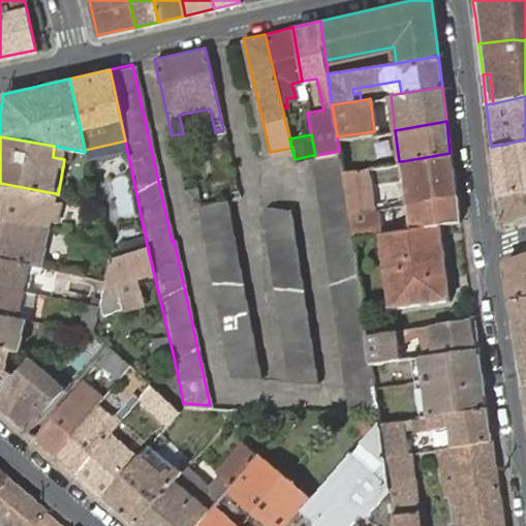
[(525,188),(525,140),(491,147),(496,194),(525,188)]
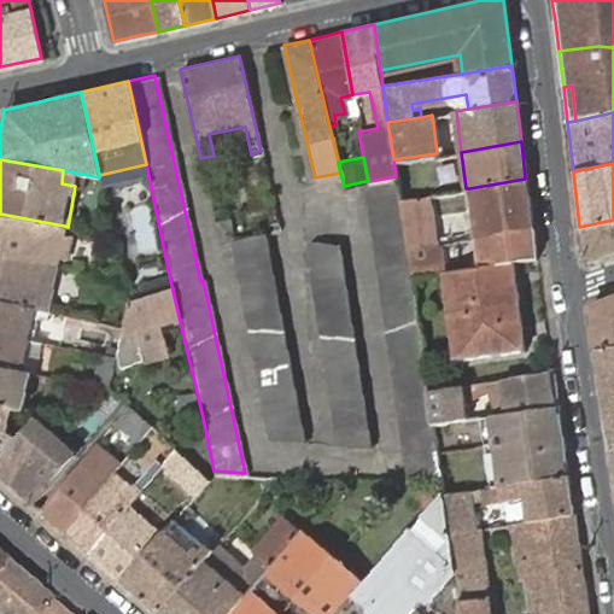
[(366,181),(408,478),(439,478),(436,450),(431,422),(427,390),(410,274),(407,247),(399,200),(396,176),(368,181),(366,181)]
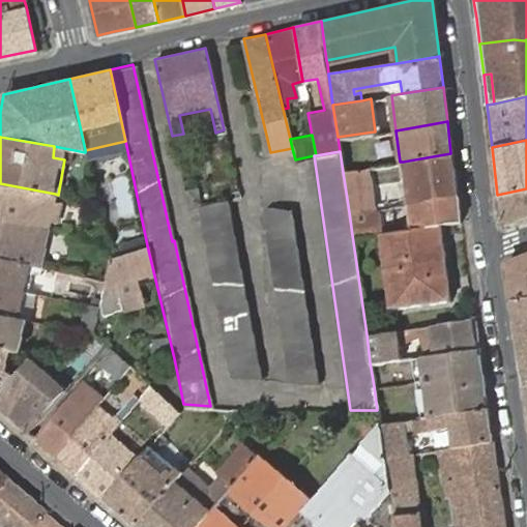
[(457,195),(450,153),(403,162),(408,202),(409,202),(457,195)]
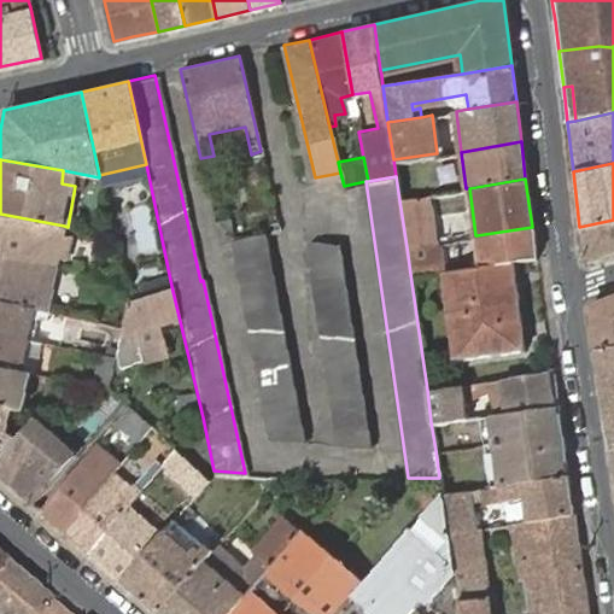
[(428,196),(399,200),(407,247),(434,243),(428,196)]
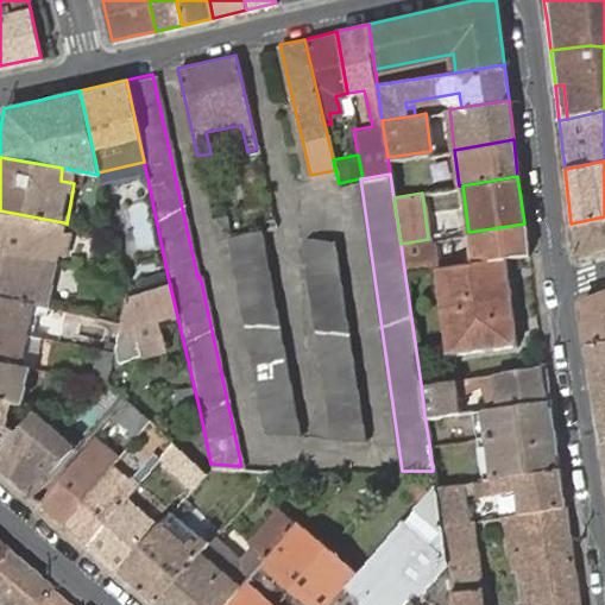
[(63,222),(0,210),(0,250),(56,260),(57,252),(64,254),(69,232),(61,231),(63,222)]
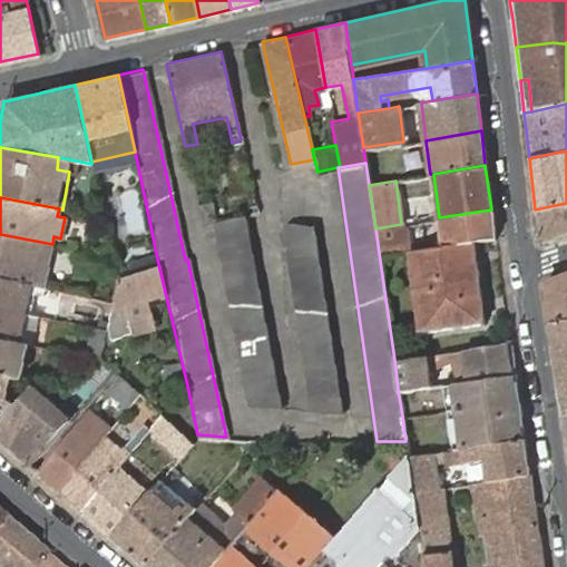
[(211,199),(197,202),(203,223),(204,224),(215,222),(211,199)]
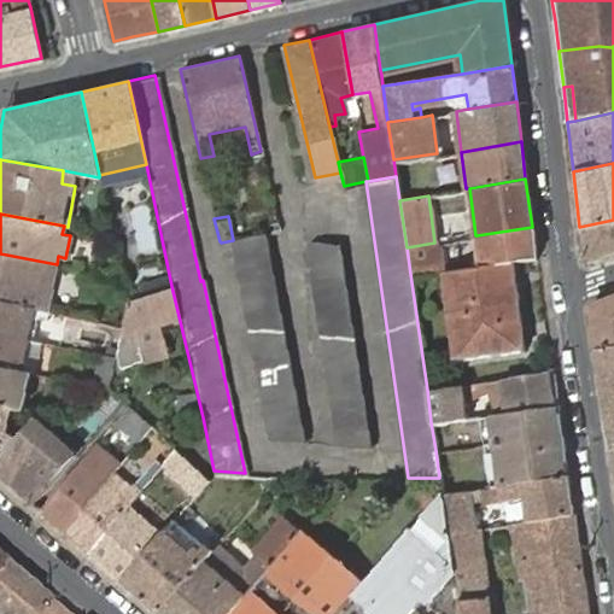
[(264,222),(267,232),(278,229),(279,227),(276,218),(264,222)]
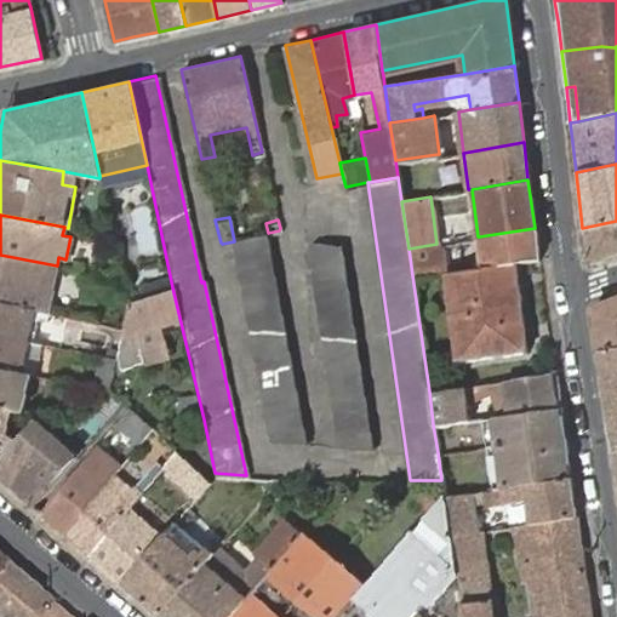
[(587,262),(616,251),(616,221),(582,228),(587,262)]
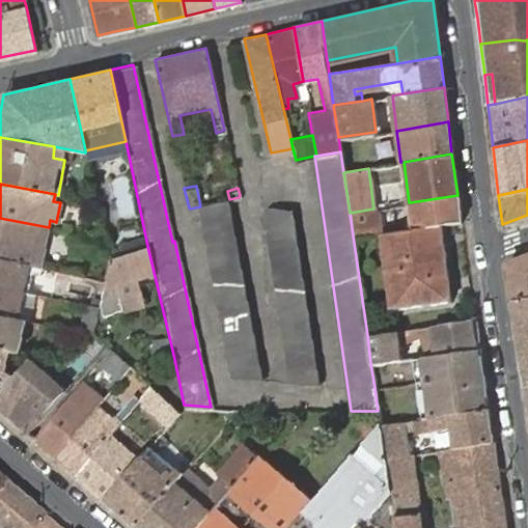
[(461,220),(457,195),(410,202),(411,209),(413,226),(422,225),(440,223),(457,220),(461,220)]
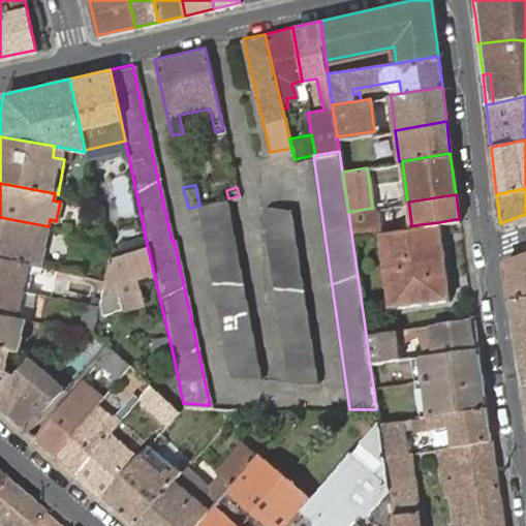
[(226,198),(199,206),(231,373),(260,376),(226,198)]
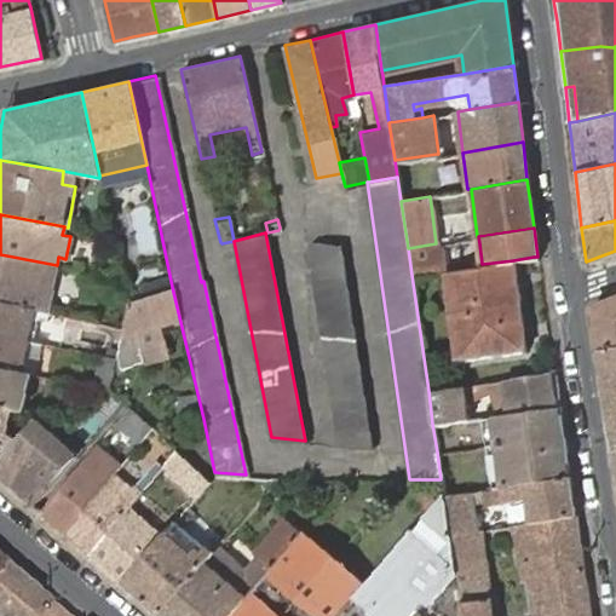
[(477,236),(439,242),(441,251),(479,243),(478,236),(477,236)]
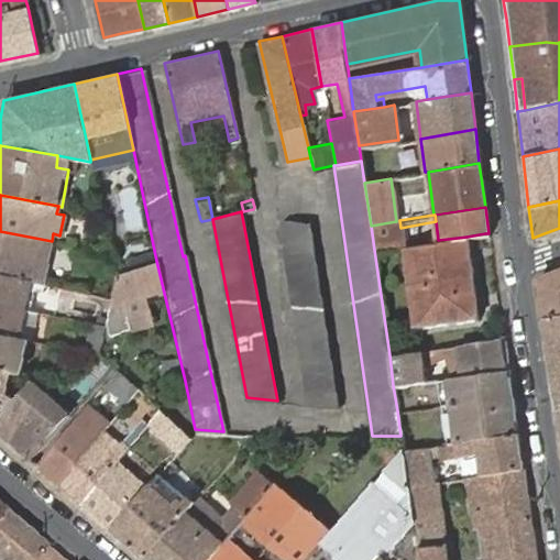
[(280,222),(309,404),(338,406),(309,221),(283,218),(280,222)]
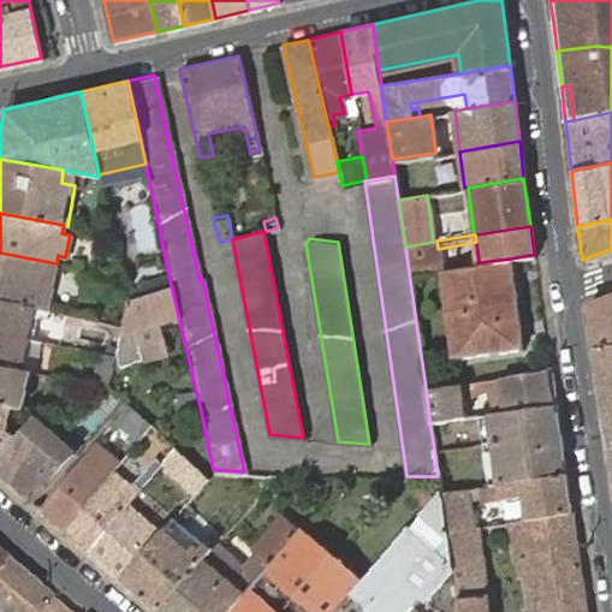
[(433,242),(405,247),(409,273),(440,268),(437,241),(433,242)]
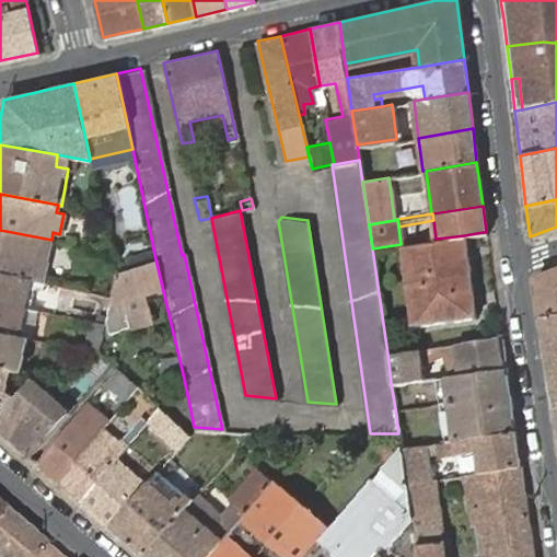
[(44,281),(51,240),(0,230),(0,271),(43,280),(44,281)]
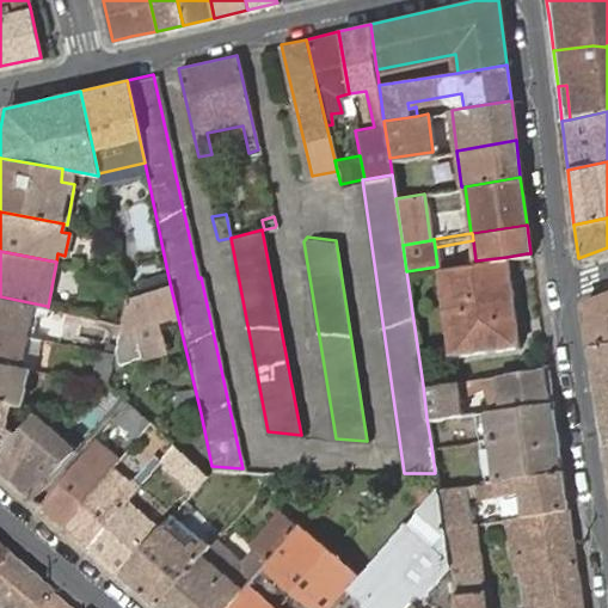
[(507,257),(486,259),(476,260),(441,266),(444,298),(448,323),(449,332),(456,332),(460,352),(519,345),(507,257)]
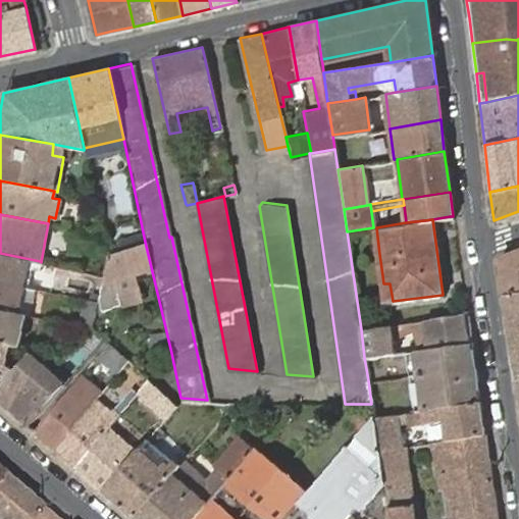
[(116,251),(136,245),(134,236),(114,240),(116,251)]
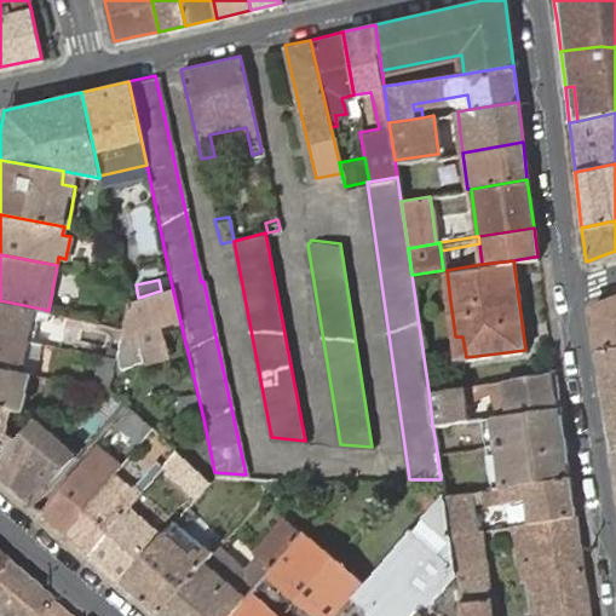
[(179,317),(172,287),(161,291),(138,298),(128,301),(122,326),(116,353),(120,368),(143,361),(133,330),(148,327),(153,324),(166,321),(179,317)]
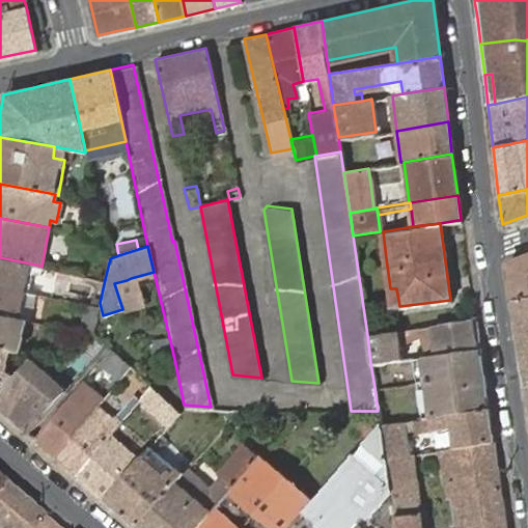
[(527,252),(506,260),(511,301),(527,298),(527,252)]
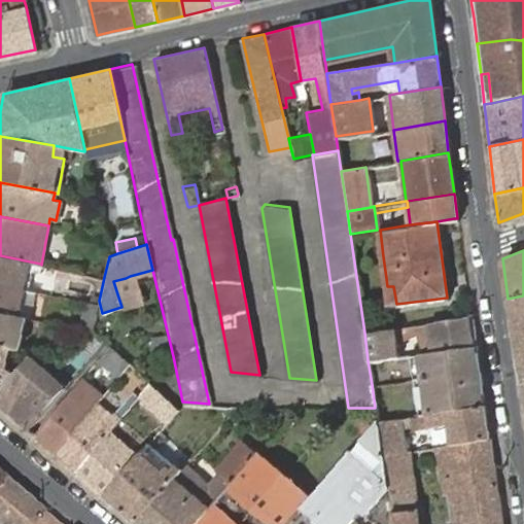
[(40,264),(0,255),(0,284),(24,289),(28,269),(39,272),(40,264)]
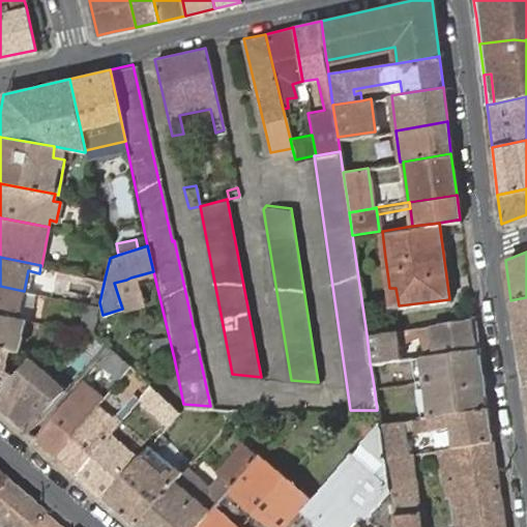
[(96,301),(99,277),(81,275),(79,299),(96,301)]
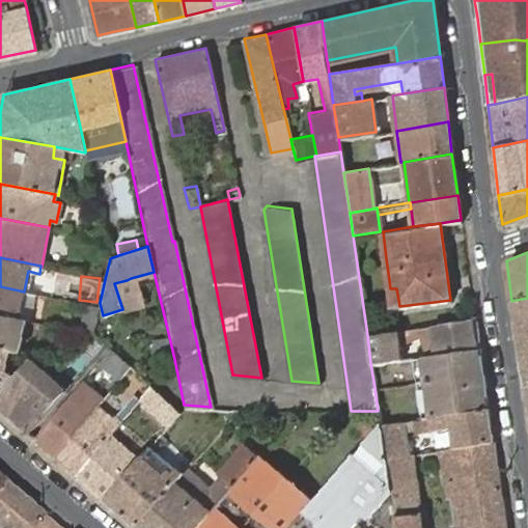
[(31,293),(24,292),(0,286),(0,315),(19,318),(24,318),(27,321),(31,293)]
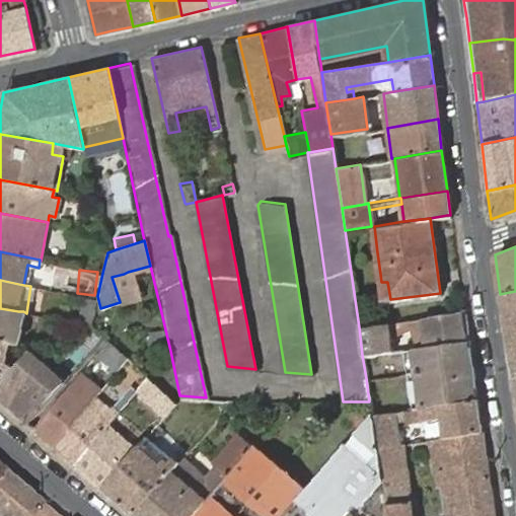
[(515,291),(500,294),(509,351),(515,349),(515,291)]
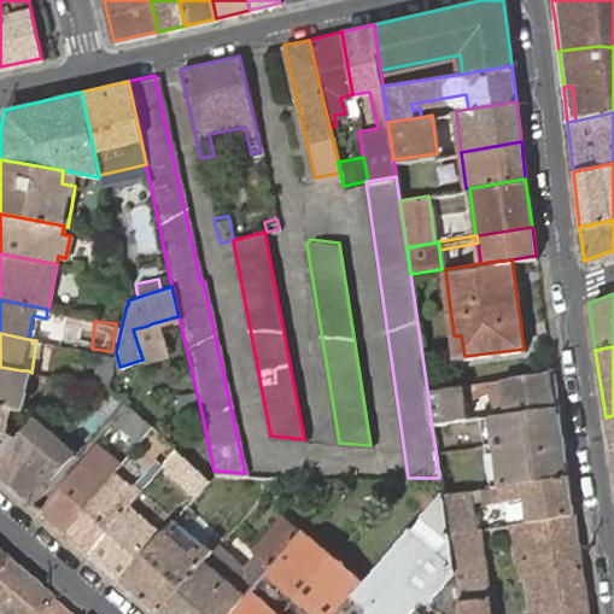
[(109,386),(116,355),(99,352),(92,382),(98,384),(109,386)]
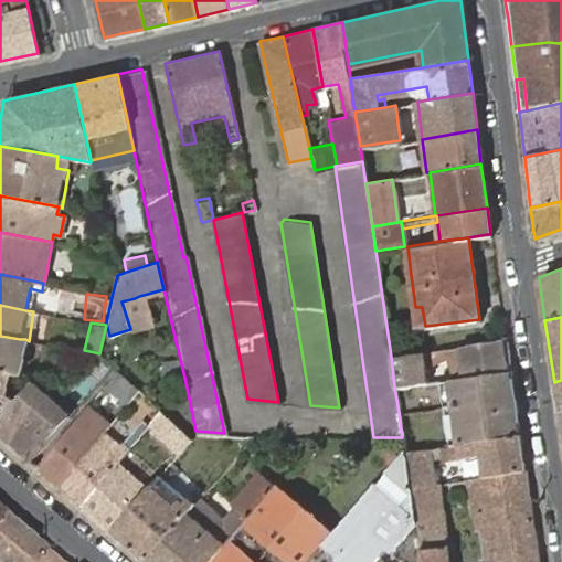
[(25,339),(20,339),(0,336),(0,370),(9,372),(19,374),(22,354),(14,353),(14,350),(17,345),(20,346),(24,347),(25,339)]
